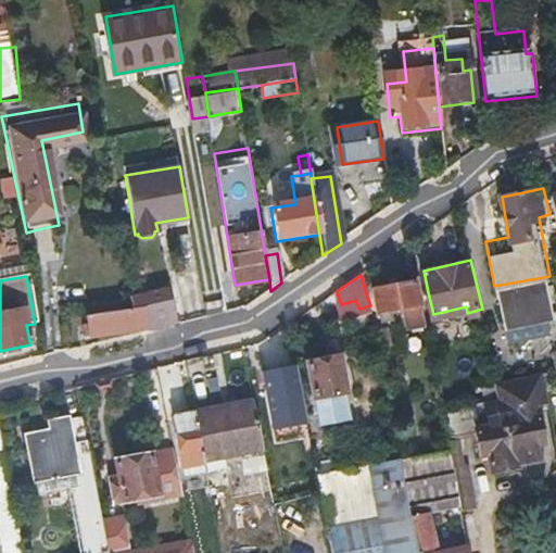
[(555,314),(555,311),(550,276),(494,286),(502,325),(555,314)]
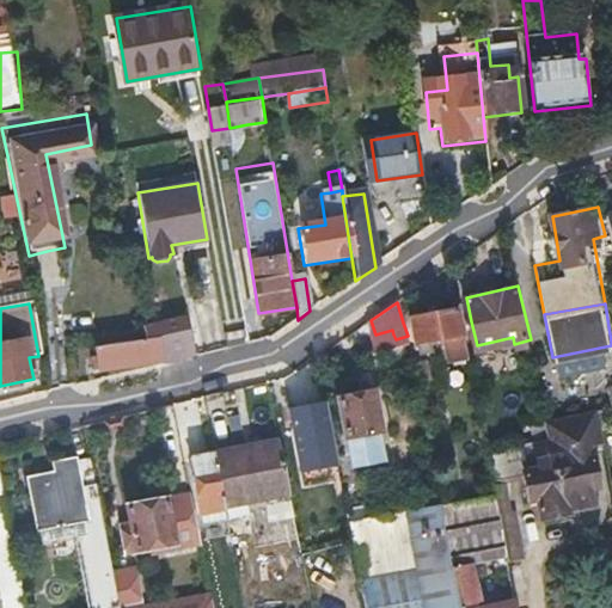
[(139,321),(142,337),(155,335),(160,361),(161,364),(195,356),(187,314),(139,321)]
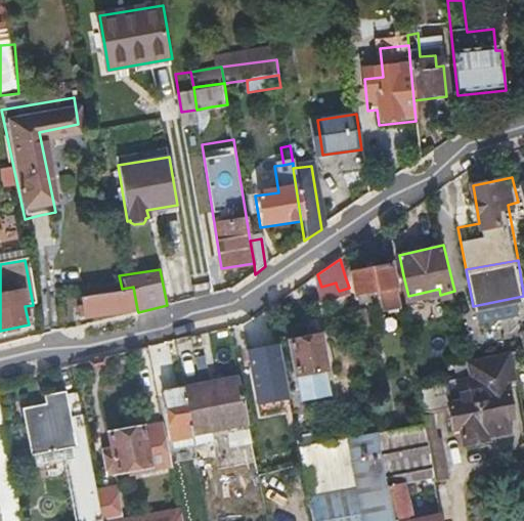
[(374,273),(367,274),(351,277),(354,295),(358,294),(366,293),(380,291),(383,311),(401,308),(397,288),(395,288),(391,270),(374,273)]
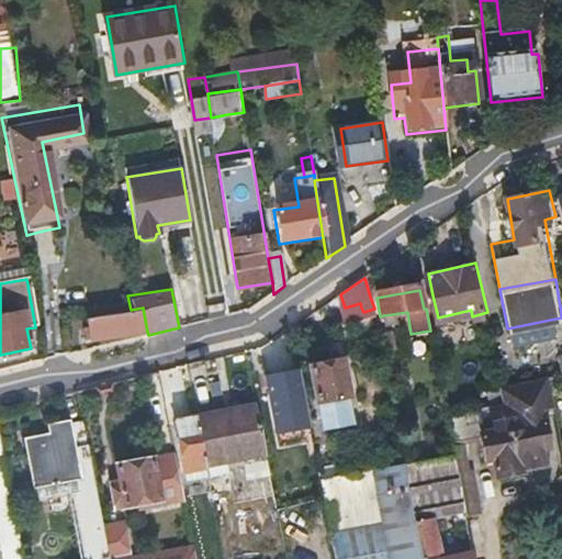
[(143,308),(131,310),(85,317),(89,342),(147,332),(143,308)]
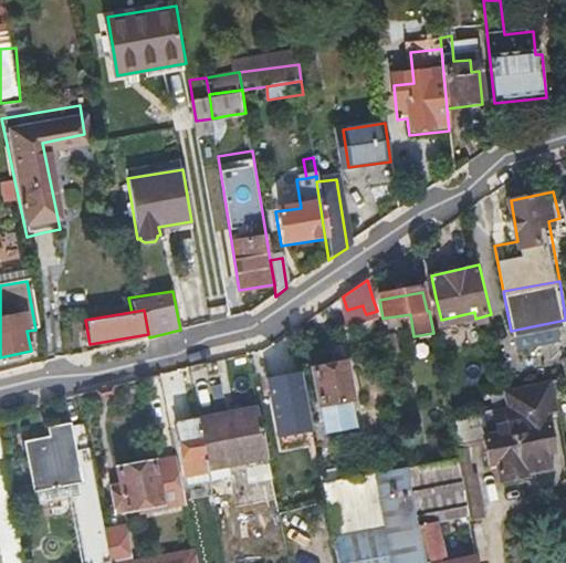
[(397,326),(396,316),(387,318),(389,329),(397,326)]
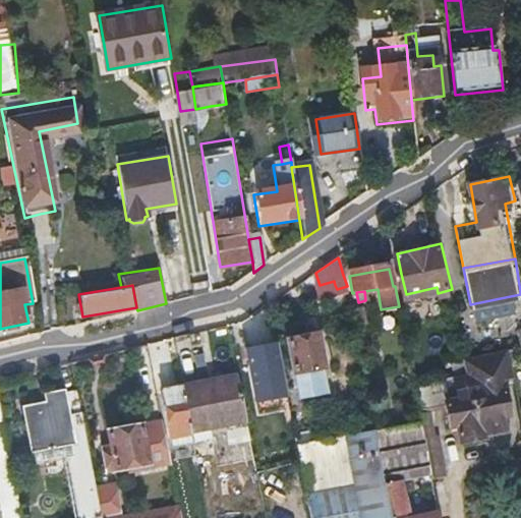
[(311,362),(311,365),(312,367),(321,365),(319,359),(325,358),(317,330),(287,338),(293,366),(311,362)]
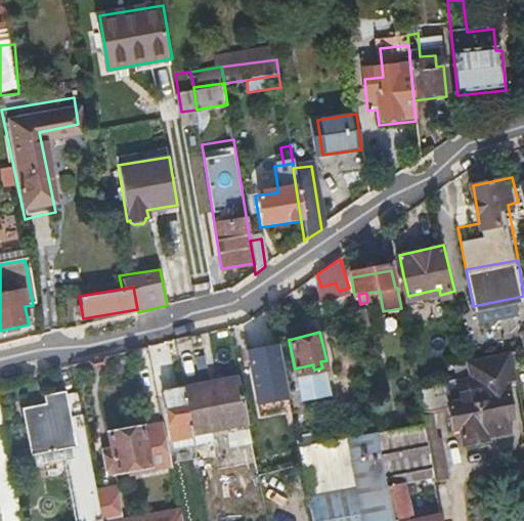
[(281,347),(248,351),(256,419),(290,415),(281,347)]
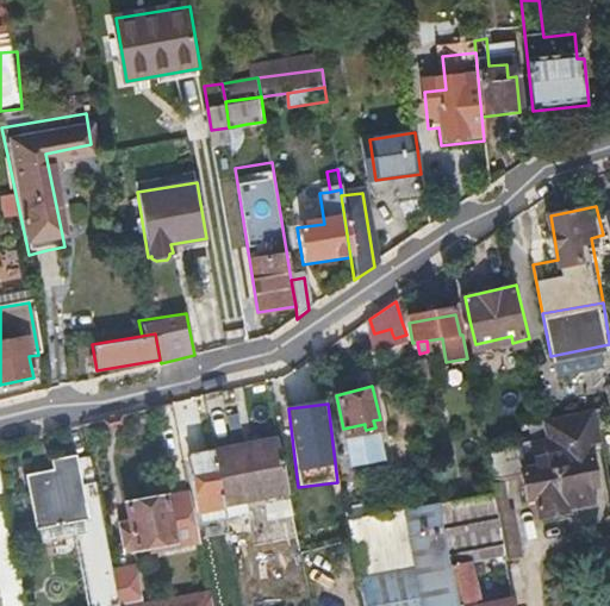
[(537,497),(540,507),(542,517),(571,512),(571,510),(593,505),(590,489),(598,487),(589,435),(604,432),(601,412),(548,422),(553,439),(542,442),(536,444),(541,467),(526,472),(528,478),(531,498),(537,497)]
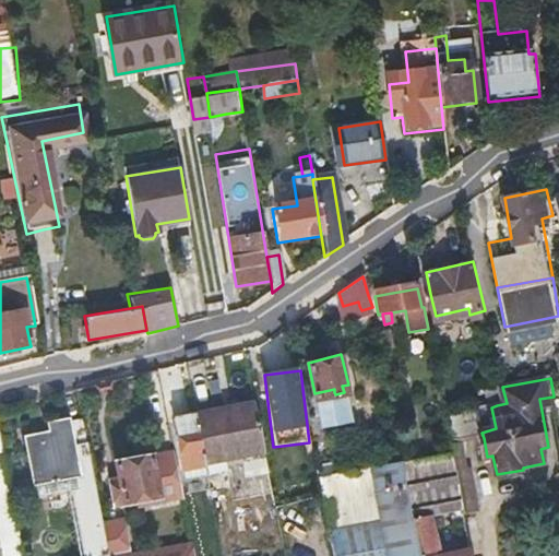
[(492,387),(497,405),(507,403),(502,387),(502,385),(492,387)]
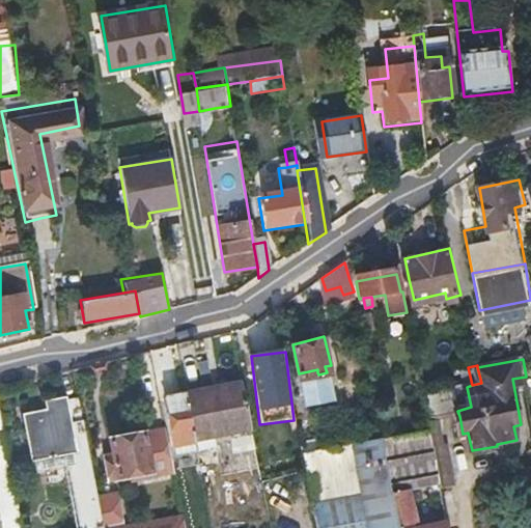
[(244,380),(188,390),(198,436),(254,424),(244,380)]
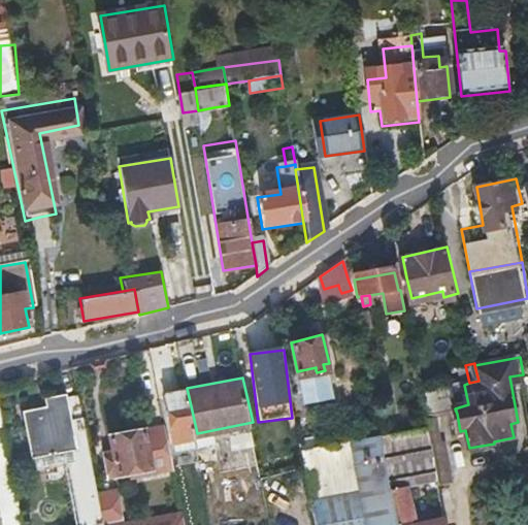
[(451,387),(421,394),(427,428),(432,427),(435,445),(431,446),(436,473),(438,486),(454,483),(447,443),(442,444),(437,417),(457,414),(455,408),(451,387)]
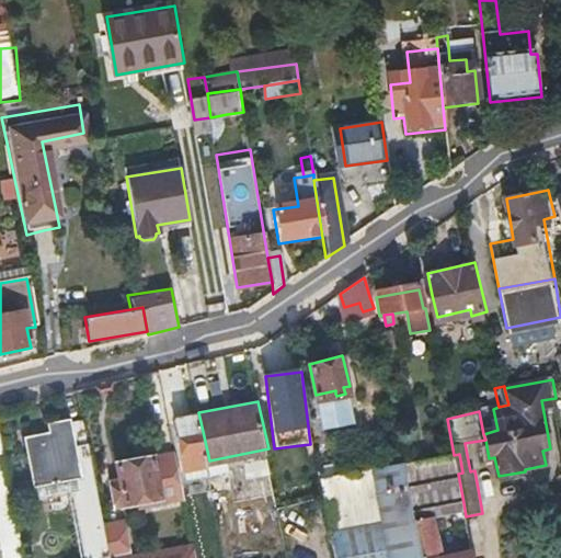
[(209,460),(198,412),(178,417),(190,480),(212,476),(209,460)]
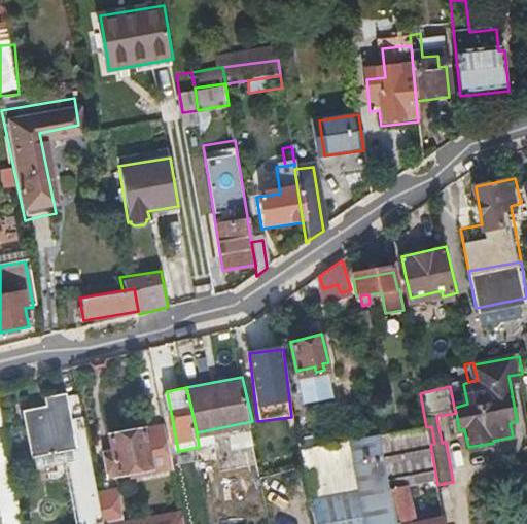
[(82,523),(104,519),(97,490),(78,395),(65,397),(65,394),(45,398),(47,407),(24,411),(37,469),(64,464),(77,523),(82,523)]
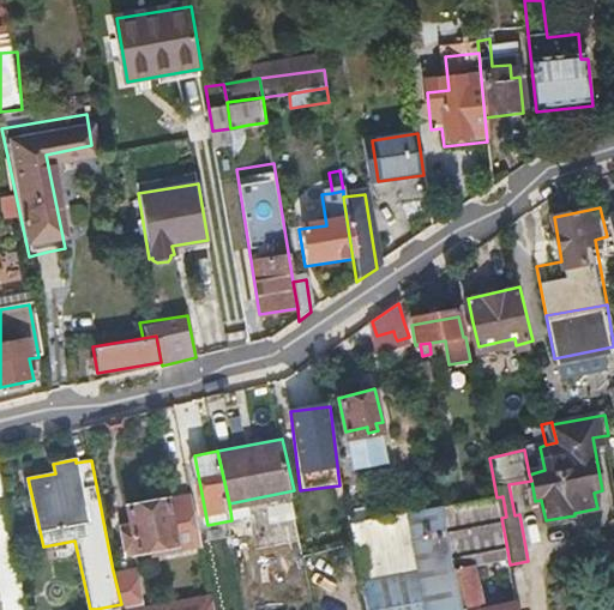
[(29,609),(0,466),(0,609),(29,609)]
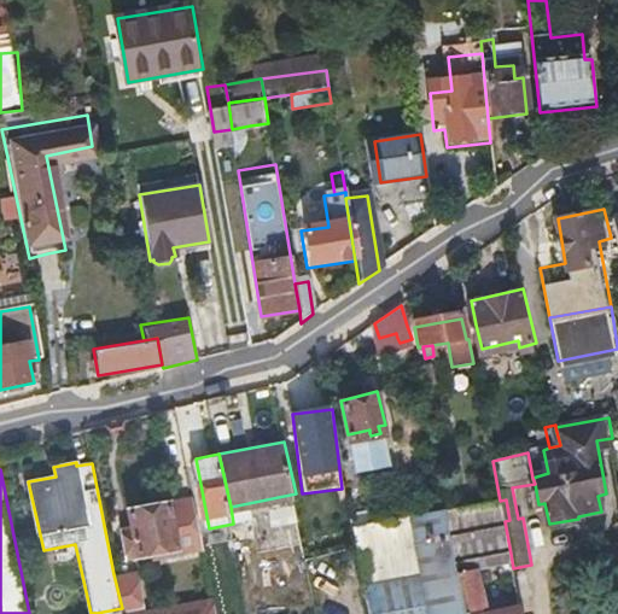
[(145,504),(135,507),(126,509),(130,526),(120,527),(126,554),(152,549),(155,556),(205,545),(193,493),(163,501),(162,497),(144,500),(145,504)]
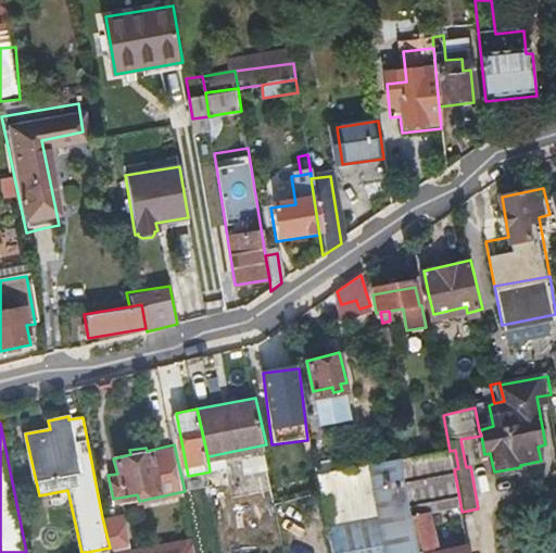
[(455,450),(450,451),(454,469),(458,468),(455,450)]
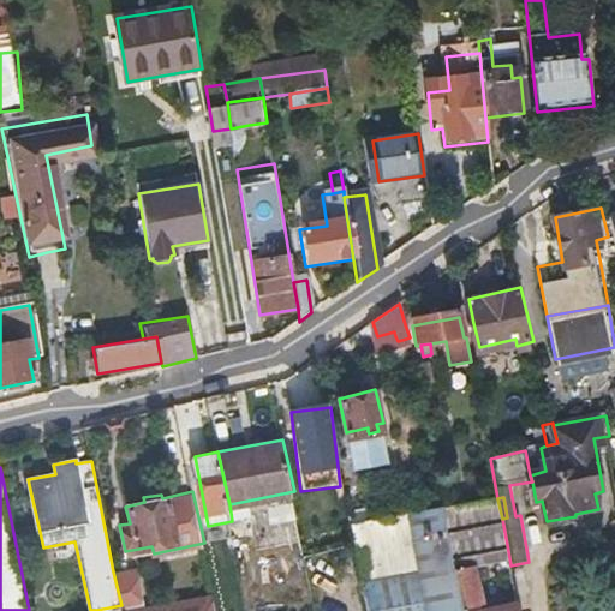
[(445,507),(465,610),(518,610),(517,600),(484,606),(476,557),(508,551),(502,519),(497,498),(445,507)]
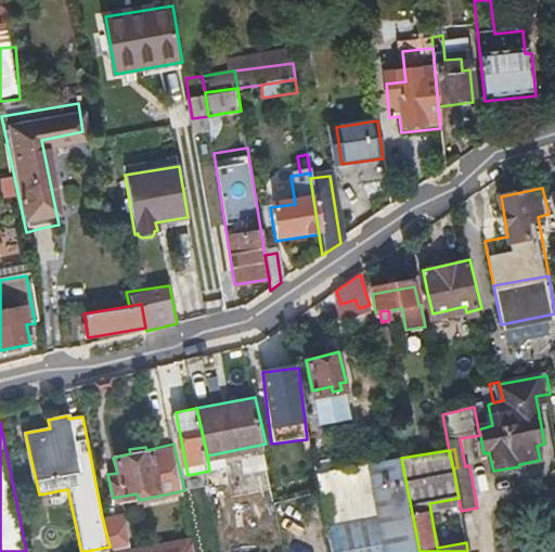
[(339,453),(317,457),(320,469),(341,465),(339,453)]
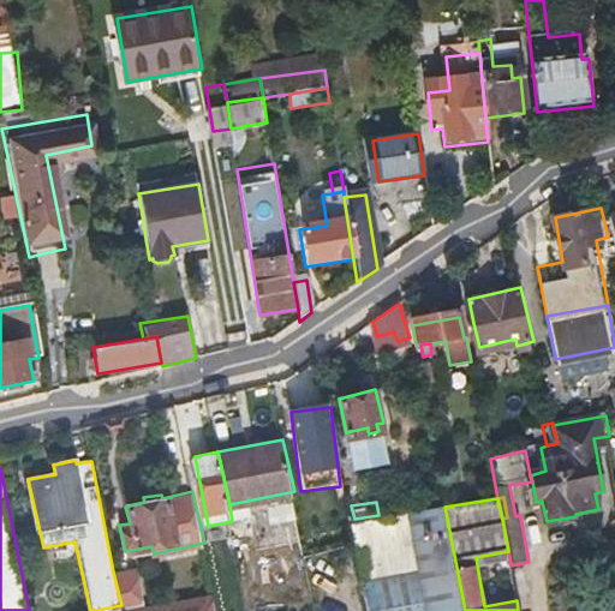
[(465,610),(445,507),(378,515),(354,519),(374,610),(465,610)]
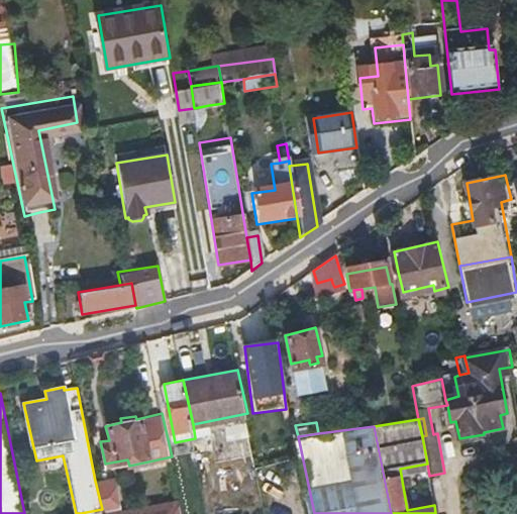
[(102,509),(103,513),(113,513),(122,511),(115,477),(95,481),(102,509)]
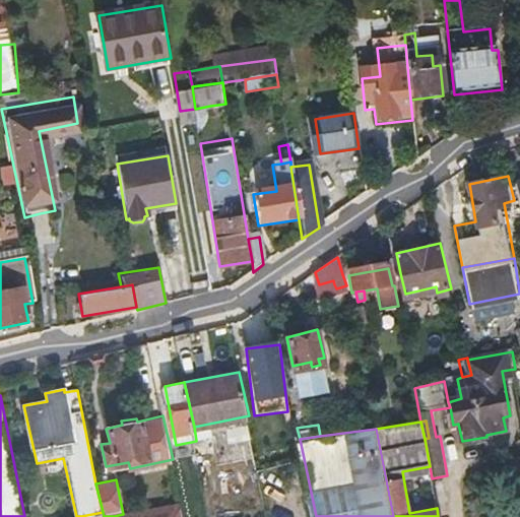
[(184,516),(182,504),(123,514),(114,516),(184,516)]
